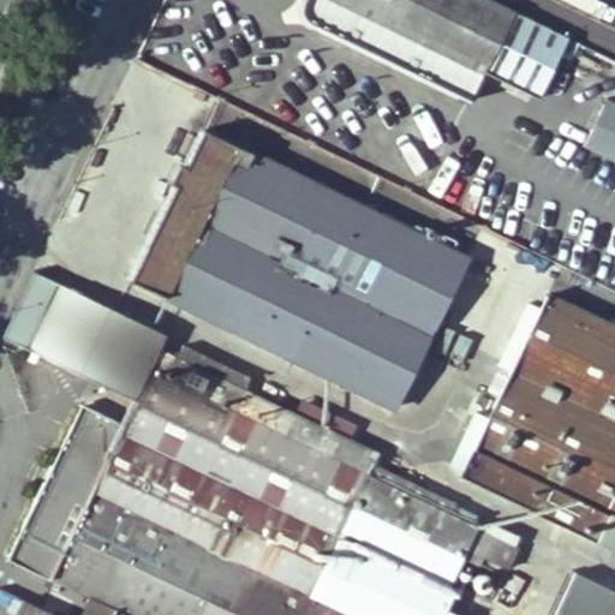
[(494,0),(339,0),(485,71),(515,11),(494,0)]
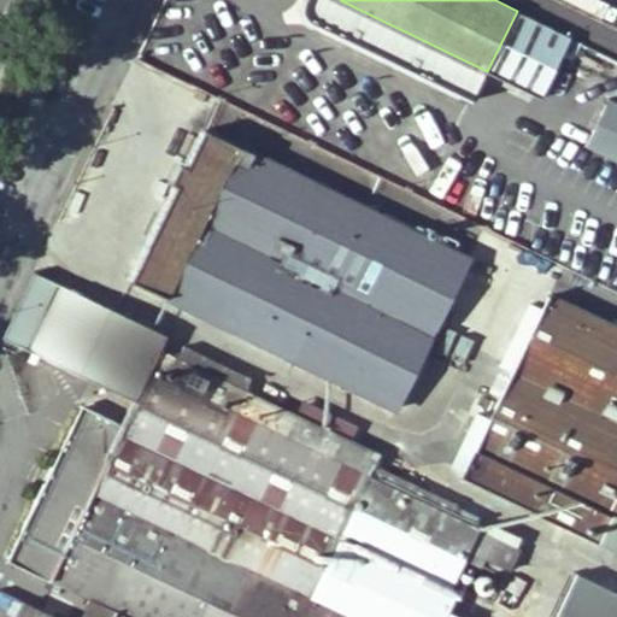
[(586,148),(616,162),(616,103),(607,99),(586,148)]
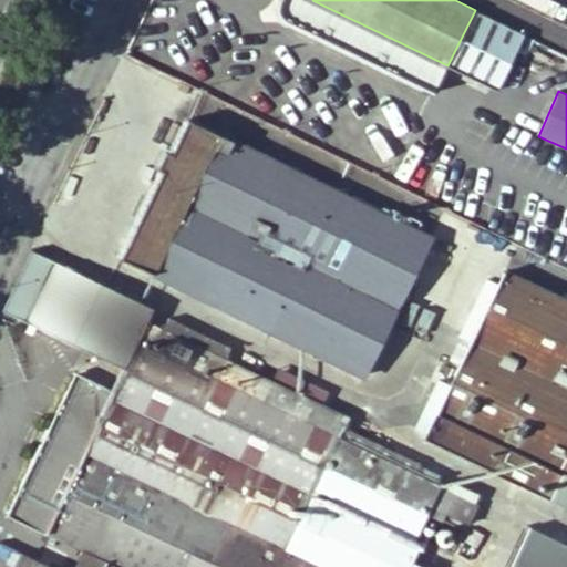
[(364,375),(433,238),(191,120),(174,152),(167,150),(158,168),(164,172),(122,256),(364,375)]
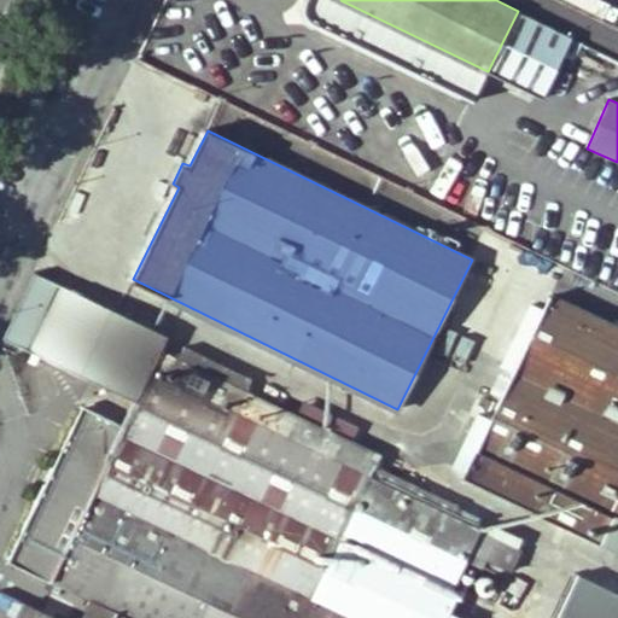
[(17,309),(22,312),(10,337),(88,374),(94,361),(82,355),(88,347),(132,367),(151,330),(46,280),(34,274),(17,309)]
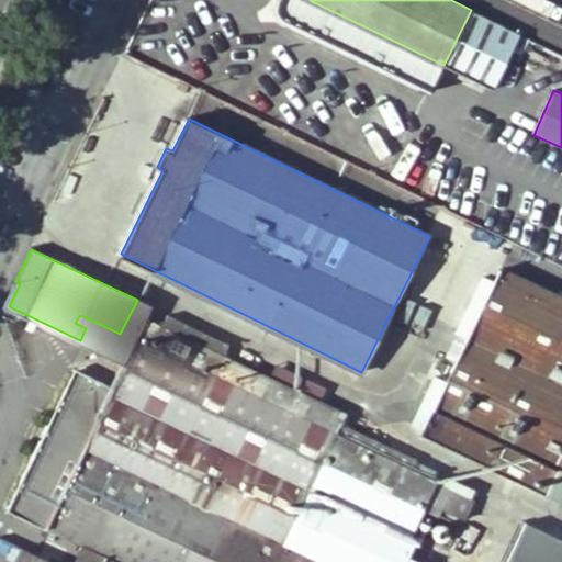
[(561,501),(561,298),(502,269),(423,435),(561,501)]
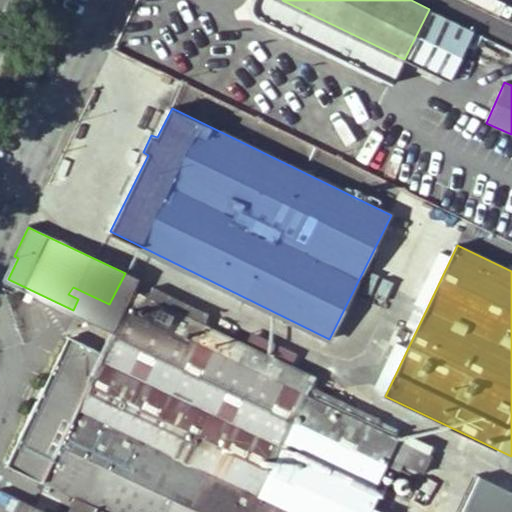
[(431,444),(312,386),(317,377),(160,303),(162,297),(152,292),(148,297),(137,291),(127,309),(125,308),(102,352),(72,337),(10,465),(96,506),(93,511),(335,511),(352,478),(375,489),(387,464),(401,471),(405,462),(426,472),(434,455),(431,444)]
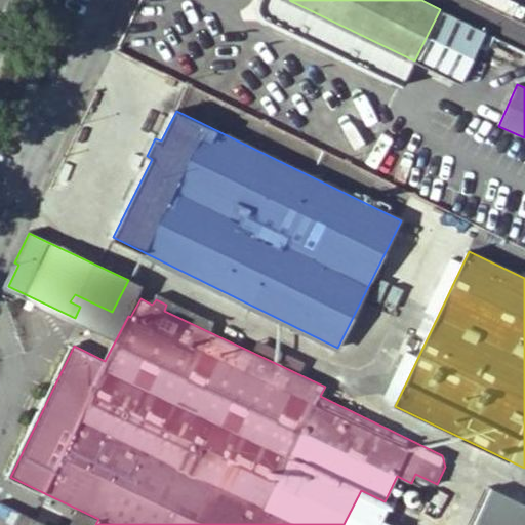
[(524,493),(483,473),(477,485),(524,508),(524,493)]
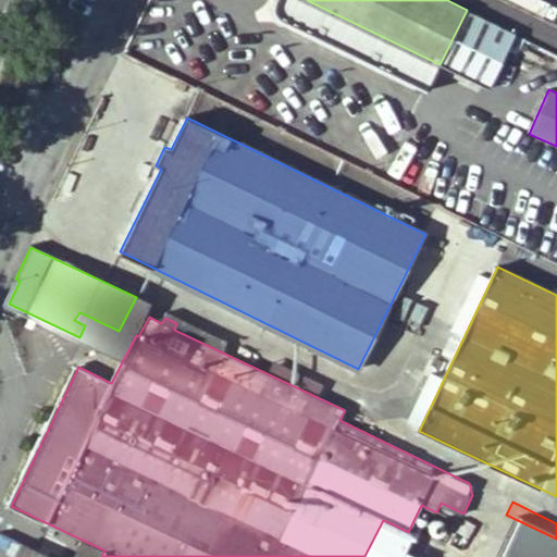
[(396,556),(408,532),(383,520),(364,556),(396,556)]
